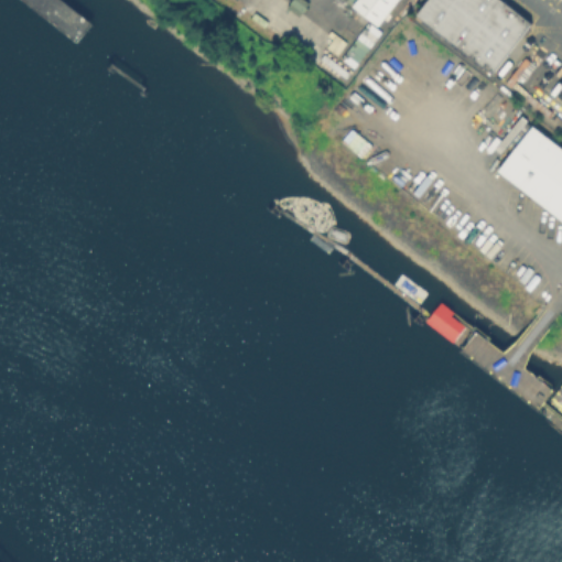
[(356,0),(398,0),(378,26),(370,21),(352,7),(356,0)]
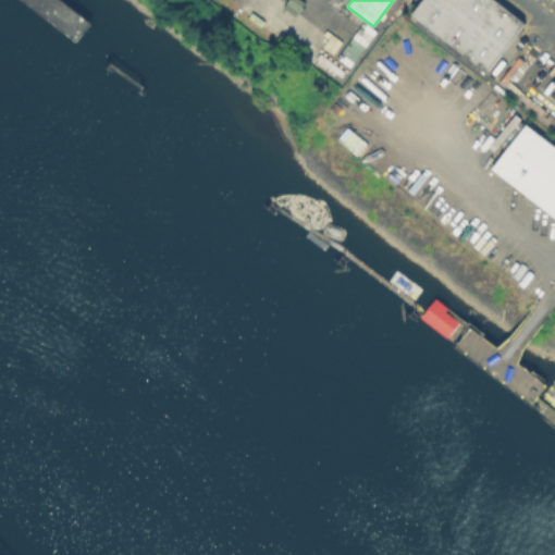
[(426,0),(491,0),(523,25),(486,73),(414,16),(426,0)]
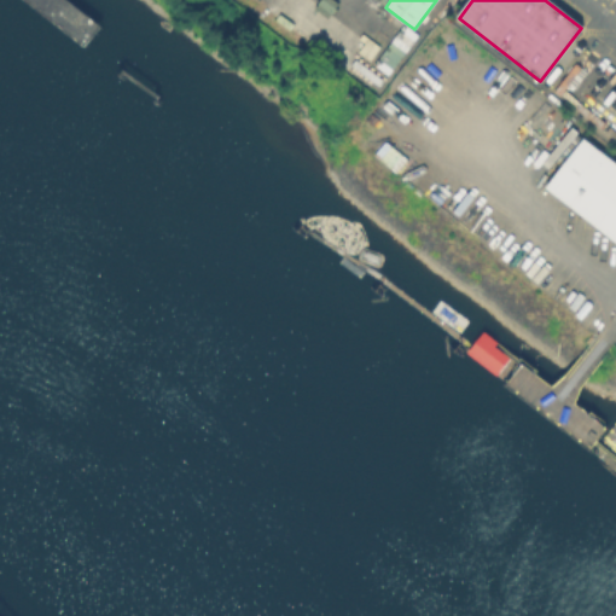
[(404,25),(418,36),(388,76),(373,64),(404,25)]
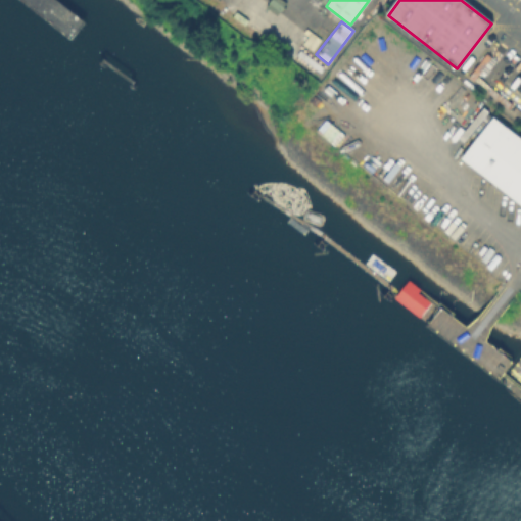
[(333,83),(343,91),(343,92),(354,100),(343,114),(334,117),(333,119),(315,104),(331,82),(333,83)]
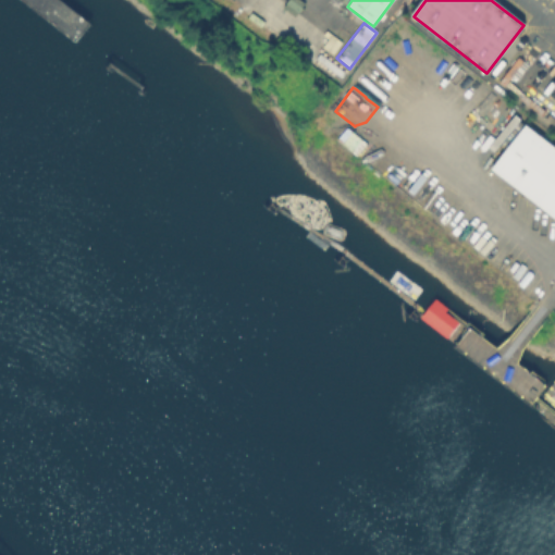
[(554,217),(493,170),(527,126),(554,148),(554,217)]
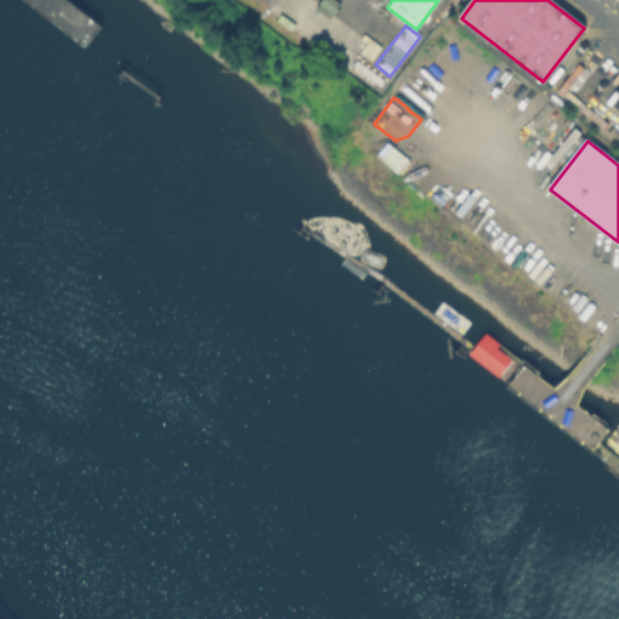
[(470,355),(484,334),(499,345),(497,348),(512,359),(499,378),(470,355)]
